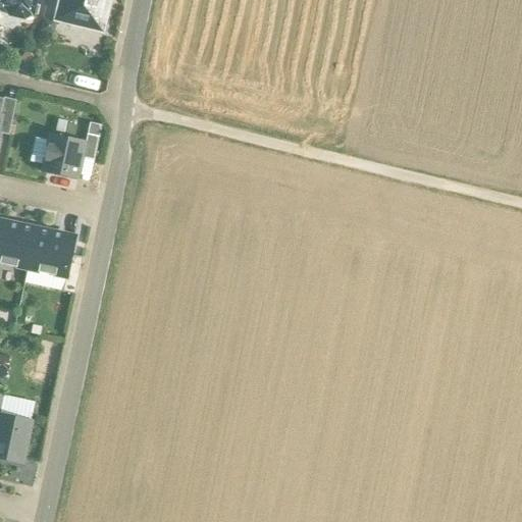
[(35,0),(3,0),(2,8),(5,9),(10,16),(23,19),(31,15),(35,0)]
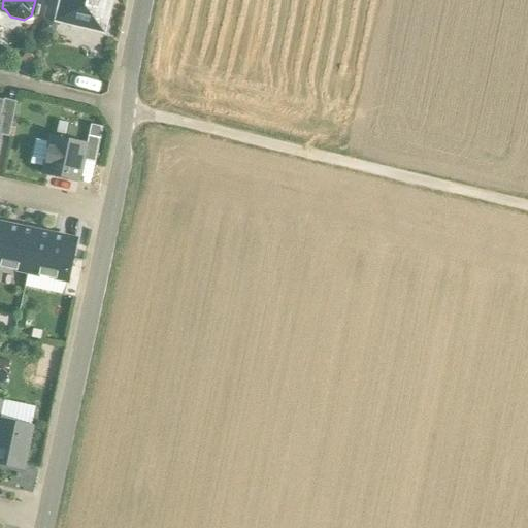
[(60,0),(56,22),(86,29),(88,19),(106,23),(111,0),(60,0)]
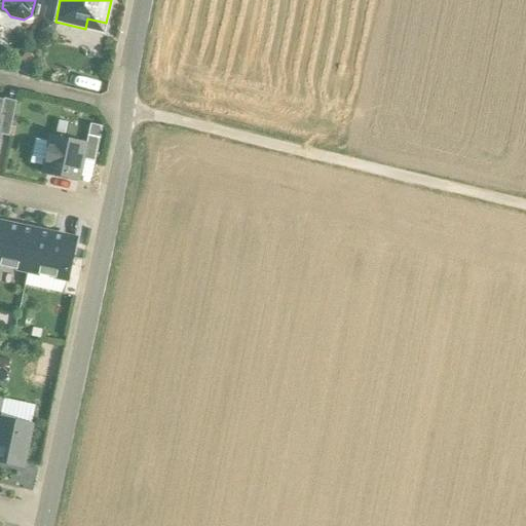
[(1,116),(0,119),(0,134),(9,137),(16,102),(4,99),(1,116)]
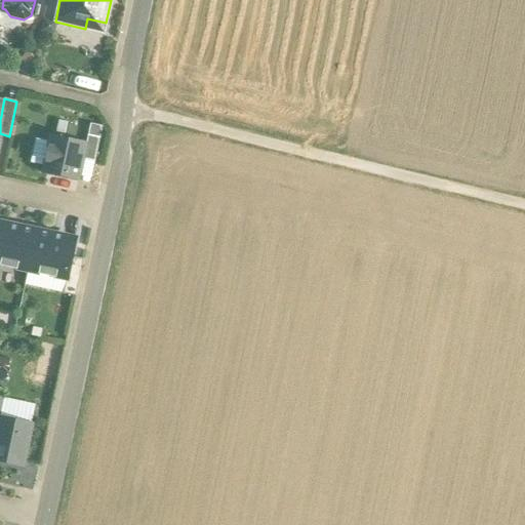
[(89,125),(82,159),(95,162),(103,127),(89,125)]
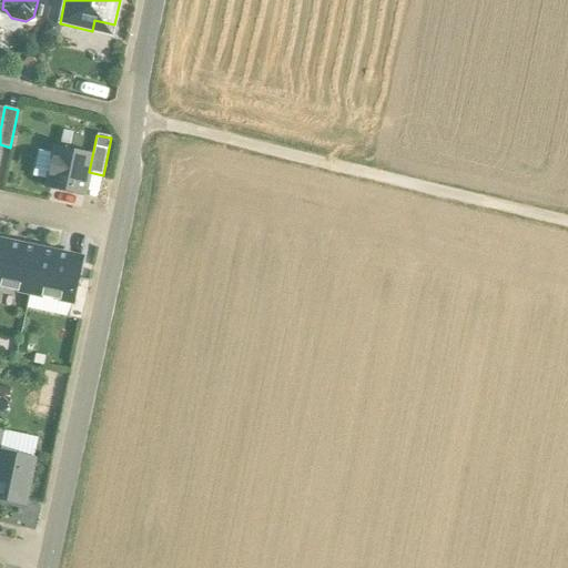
[(92,154),(54,146),(47,186),(84,194),(89,172),(92,154)]
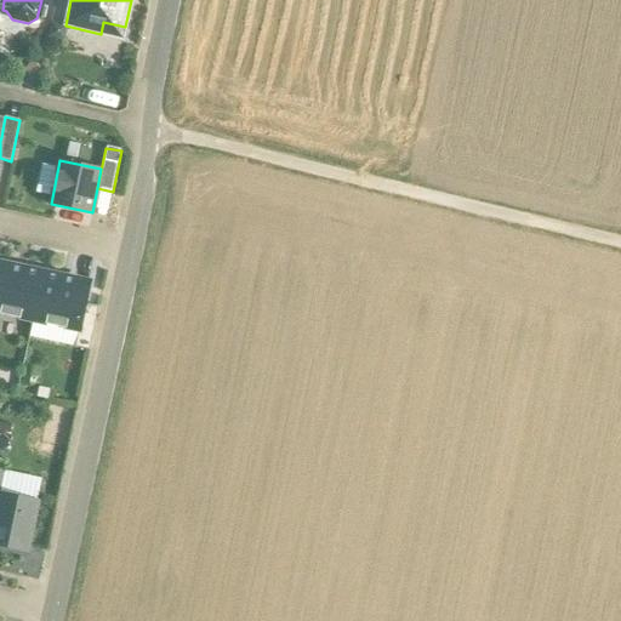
[(44,273),(0,263),(0,314),(33,322),(44,273)]
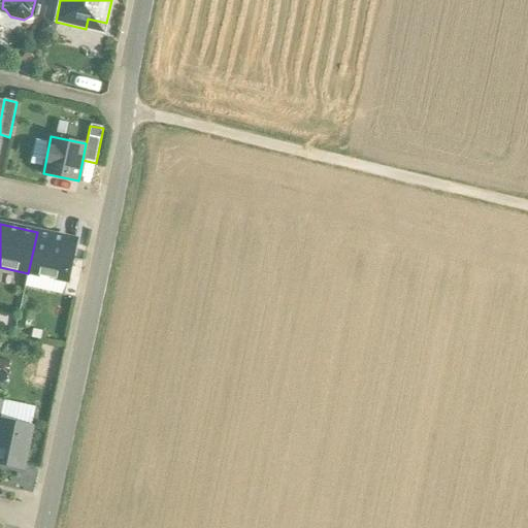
[(76,241),(37,232),(28,273),(67,282),(72,260),(76,241)]
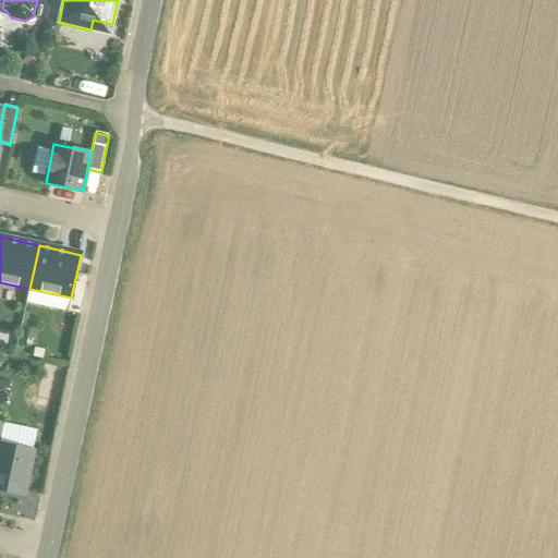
[(89,277),(76,275),(71,298),(68,313),(81,316),(89,277)]
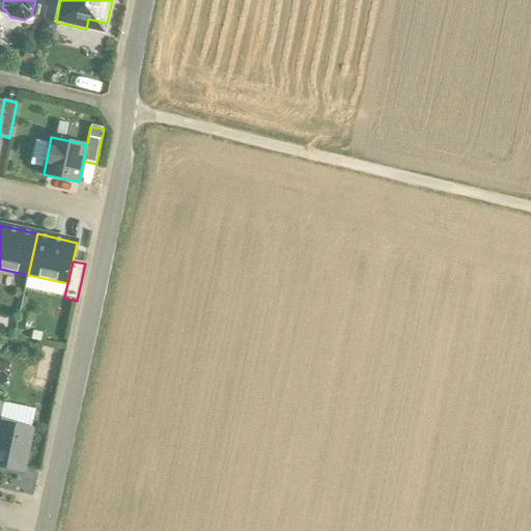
[(32,429),(0,421),(0,468),(22,473),(32,429)]
